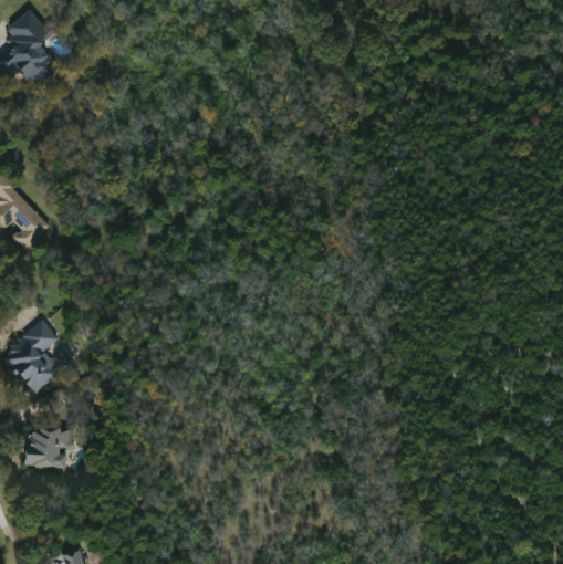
[(3,75),(0,71),(0,51),(14,39),(6,29),(29,8),(51,33),(39,44),(56,64),(32,84),(16,64),(3,75)]
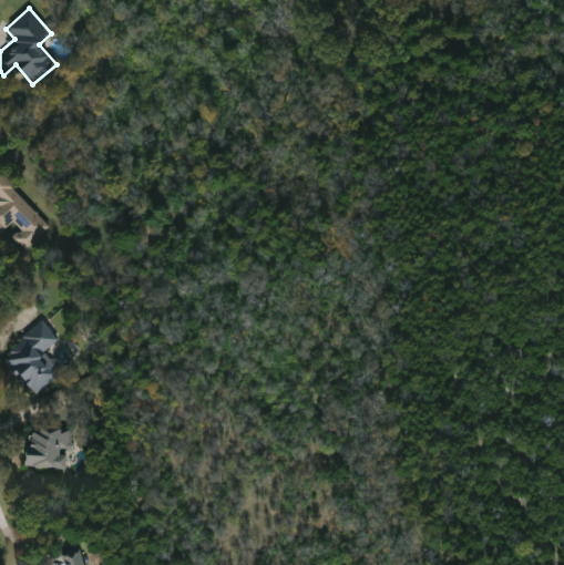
[(0,230),(0,201),(0,173),(47,225),(21,247),(12,237),(19,230),(11,221),(0,230)]
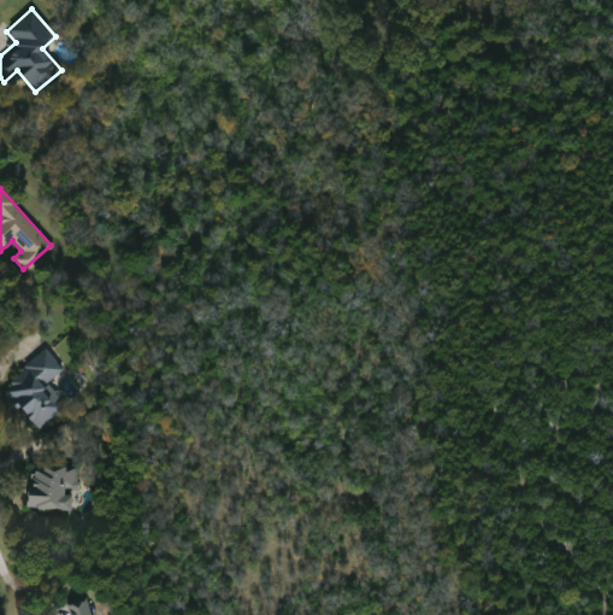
[(36,428),(0,390),(0,387),(42,347),(60,367),(45,382),(64,403),(36,428)]
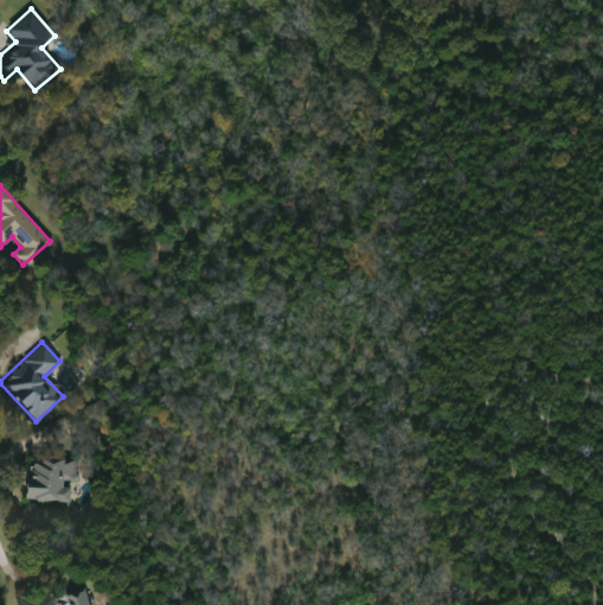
[(27,500),(30,453),(74,456),(70,502),(27,500)]
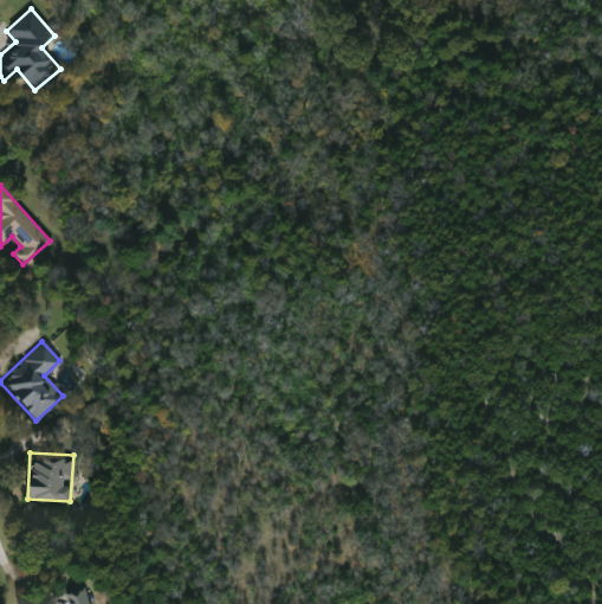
[(66,603),(64,589),(76,586),(79,603),(66,603)]
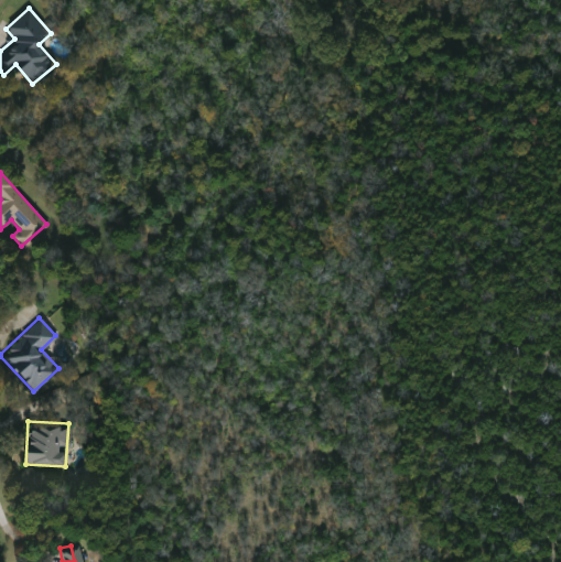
All buildings are outlined.
